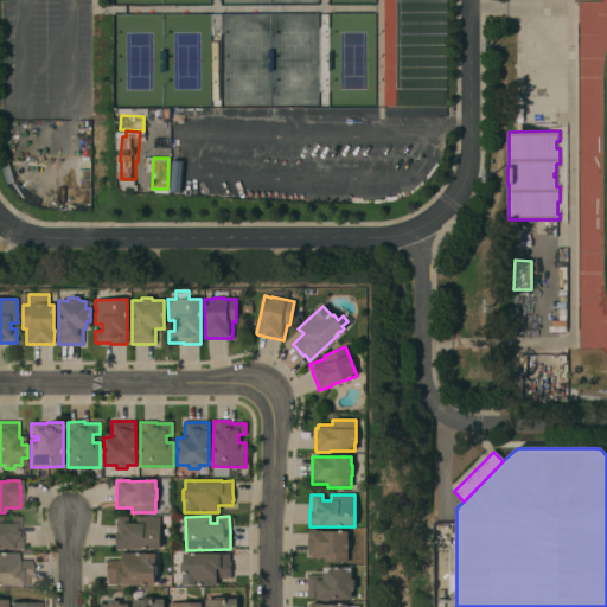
[(0,523),(8,523),(8,517),(20,517),(20,532),(20,536),(21,536),(21,544),(20,544),(20,549),(0,549),(0,523)]
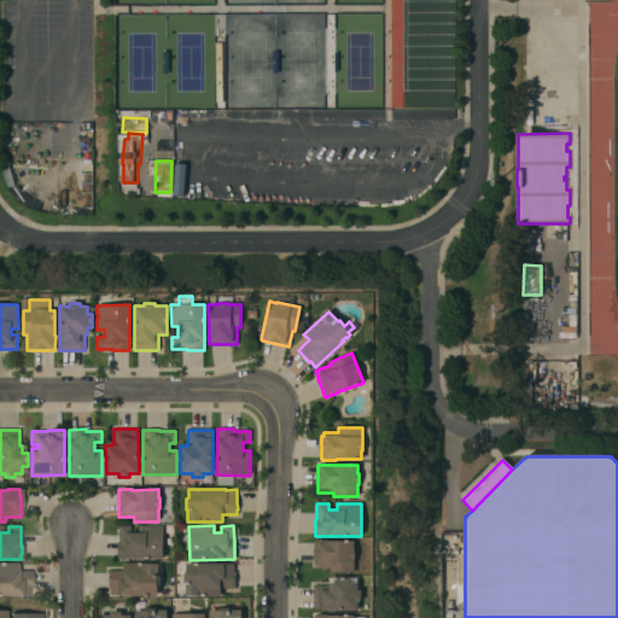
[(163,526),(163,559),(117,559),(117,542),(118,542),(118,526),(130,526),(130,532),(139,532),(139,526),(163,526)]
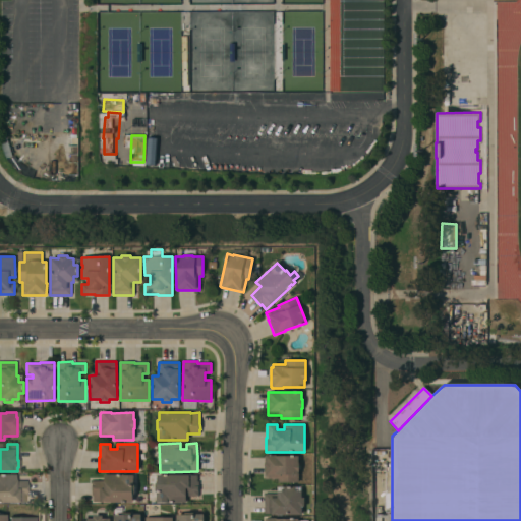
[(392,520),(372,520),(372,450),(392,449),(392,520)]
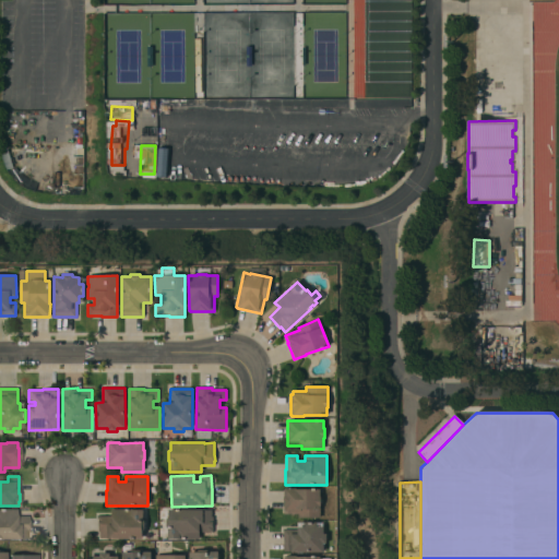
[(319,489),(319,497),(320,497),(320,518),(298,519),(298,514),(283,514),(283,489),(296,489),(319,489)]
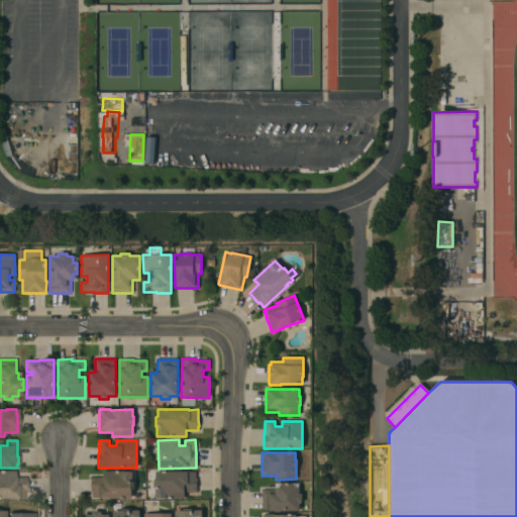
[(92,499),(92,492),(91,492),(91,478),(103,478),(103,471),(122,471),(122,472),(132,472),(132,481),(131,481),(131,482),(133,482),(133,491),(131,491),(131,499),(92,499)]
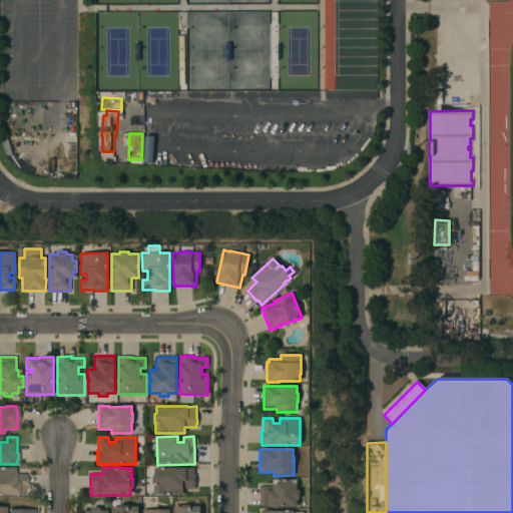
[(0,494),(0,468),(13,468),(13,474),(25,474),(25,478),(26,478),(26,485),(25,485),(25,488),(24,488),(24,494),(0,494)]
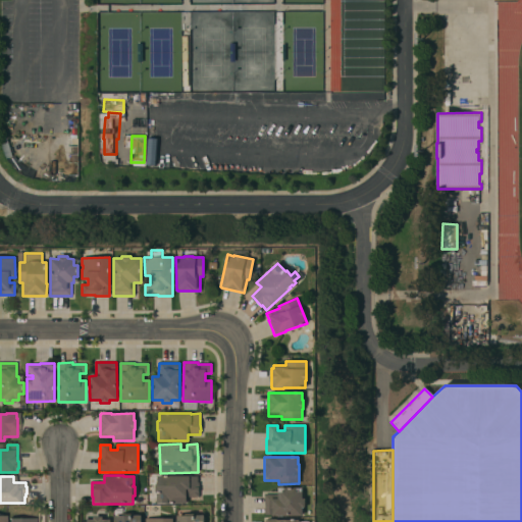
[(197,482),(199,482),(199,497),(186,497),(186,504),(157,503),(157,492),(155,492),(155,483),(157,483),(157,476),(198,476),(197,482)]
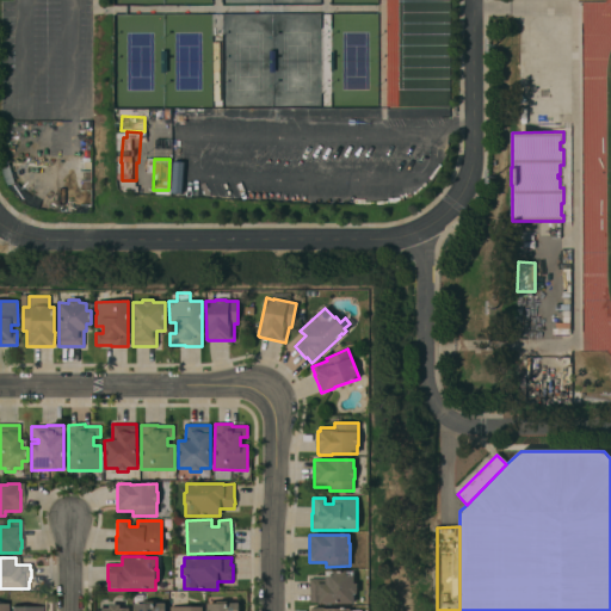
[(318,604),(318,603),(309,603),(309,579),(325,579),(325,576),(329,576),(329,575),(332,575),(332,571),(346,571),(346,575),(353,575),(353,584),(356,584),(356,593),(353,593),(353,604),(318,604)]
